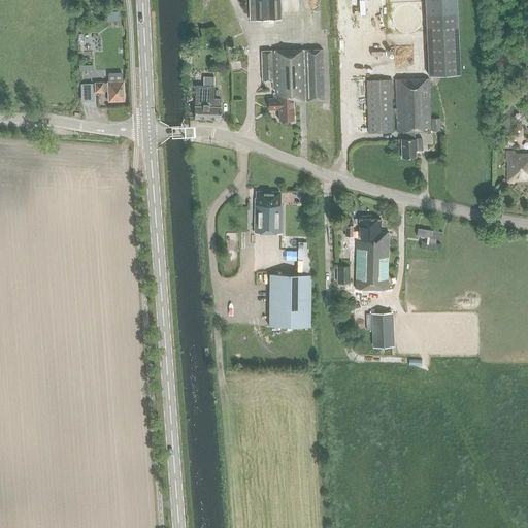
[(281,19),(279,0),(254,0),(255,4),(249,4),(249,13),(255,13),(255,20),(281,19)]
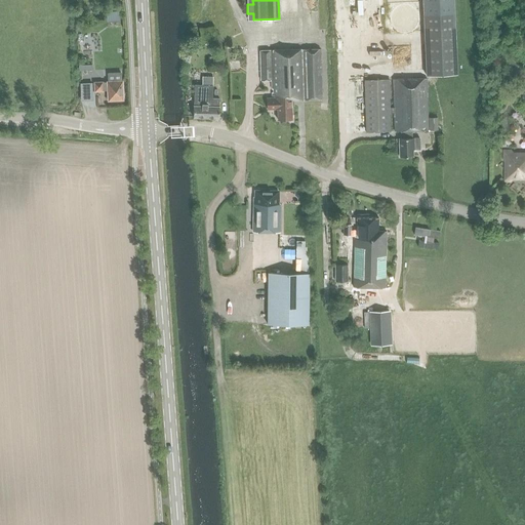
[(421,0),(426,76),(456,75),(452,0),(421,0)]
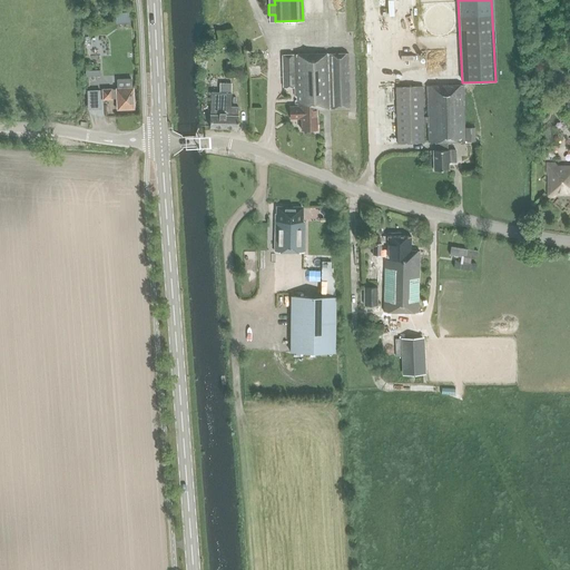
[(548,41),(534,40),(533,53),(548,53),(548,41)]
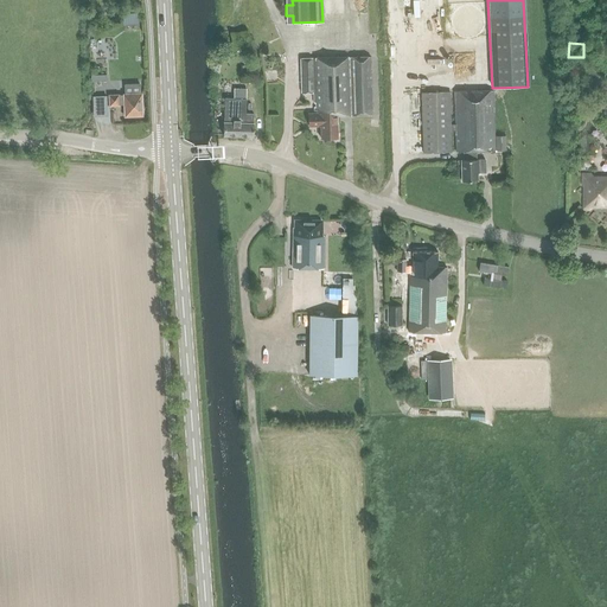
[(321,127),(321,140),(338,139),(337,122),(340,122),(340,116),(352,116),(372,115),(371,57),(300,59),(301,80),(314,80),(314,114),(308,114),(310,127),(321,127)]
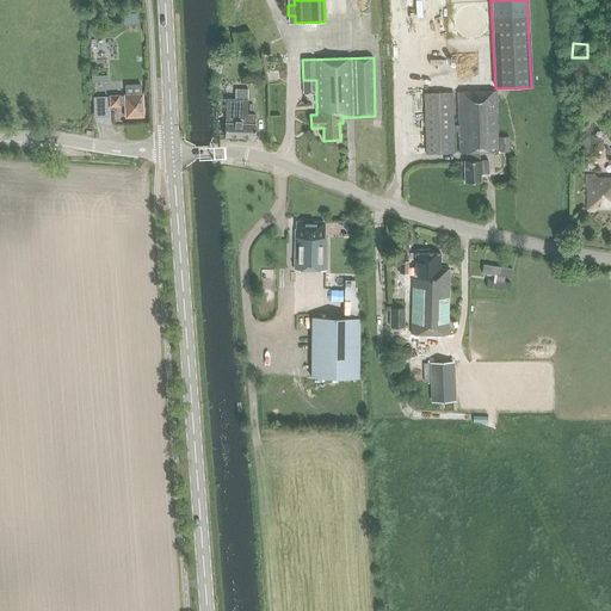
[(224,137),(257,139),(257,125),(254,125),(255,116),(247,115),(248,90),(235,90),(235,99),(226,99),(224,137)]
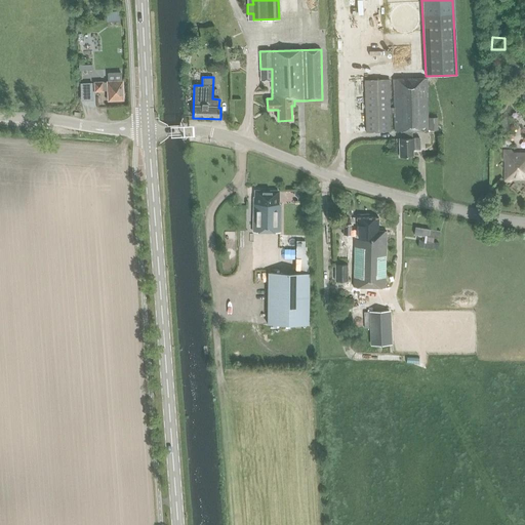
[(419,138),(415,138),(412,138),(412,131),(422,131),(422,130),(429,131),(427,78),(395,79),(394,80),(393,80),(394,108),(390,108),(389,80),(365,80),(366,132),(391,132),(390,114),(394,114),(395,131),(401,131),(401,138),(399,138),(399,158),(413,157),(413,150),(419,150),(419,138)]
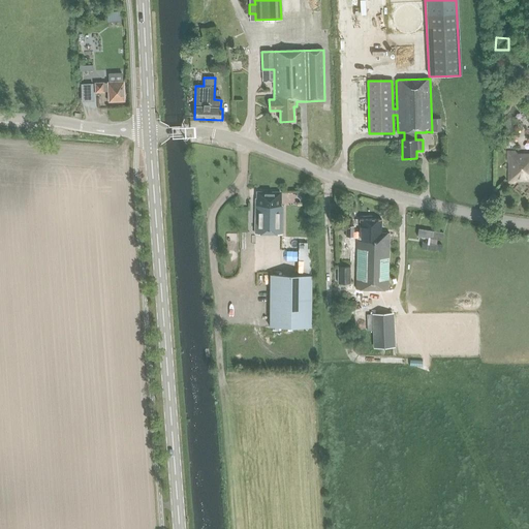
[(95,92),(103,92),(109,92),(109,101),(123,100),(122,82),(107,83),(95,84),(95,92)]
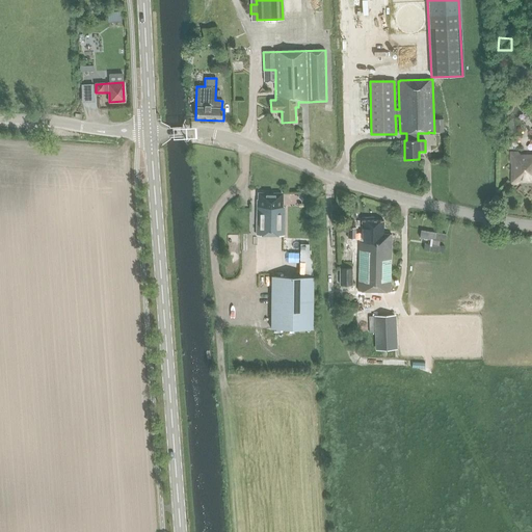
[(443,132),(443,118),(434,120),(434,132),(443,132)]
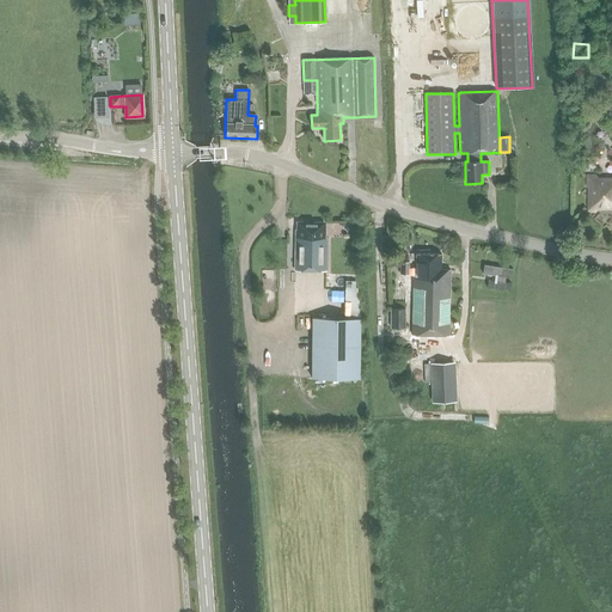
[(611,179),(600,181),(597,176),(588,176),(588,188),(589,189),(589,209),(591,209),(591,210),(595,210),(598,208),(611,208),(611,179)]
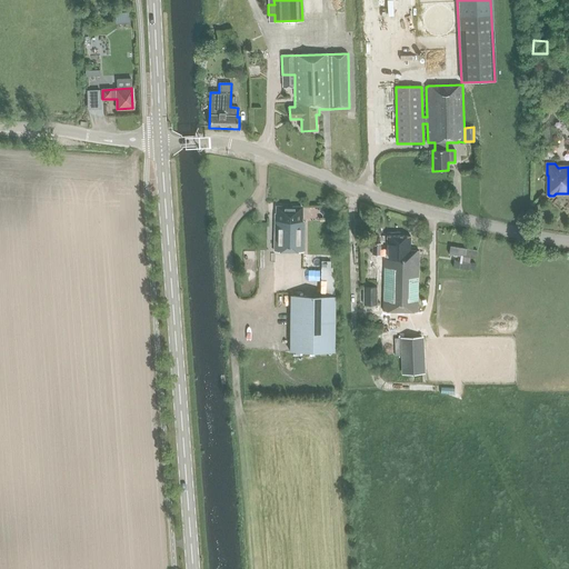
[(303,252),(303,222),(301,222),(301,208),(277,208),(277,215),(275,215),(273,251),(303,252)]
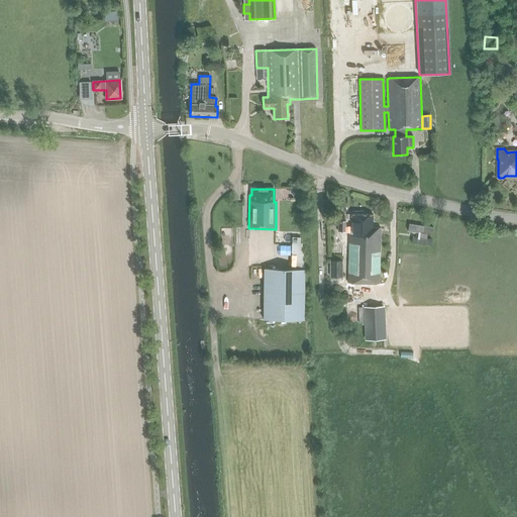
[(380,228),(372,228),(372,214),(350,214),(350,232),(348,232),(348,284),(380,284),(380,228)]
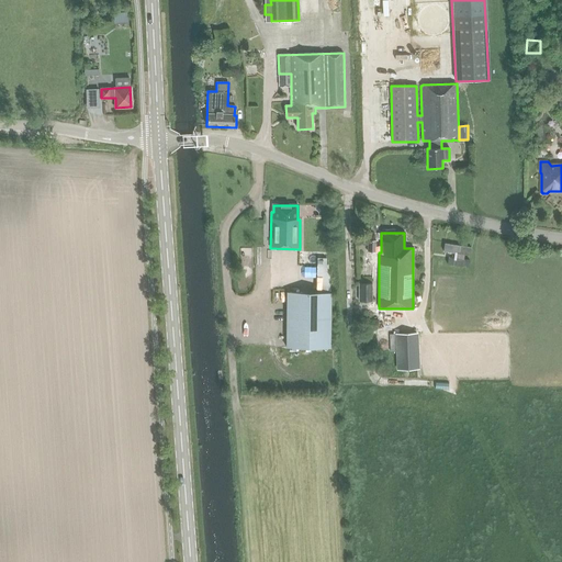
[(441,242),(440,250),(452,253),(451,259),(447,258),(447,265),(468,268),(469,261),(460,260),(461,254),(467,255),(468,246),(441,242)]
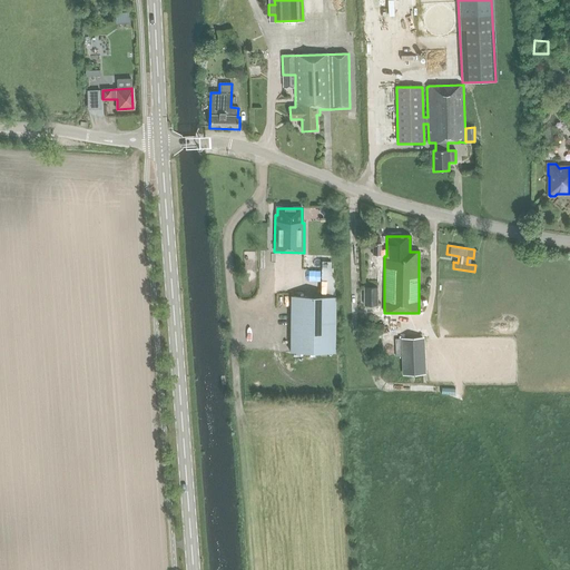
[(322,262),(321,297),(290,297),(290,353),(334,353),(335,297),(332,297),(333,267),(331,267),(331,262),(322,262)]
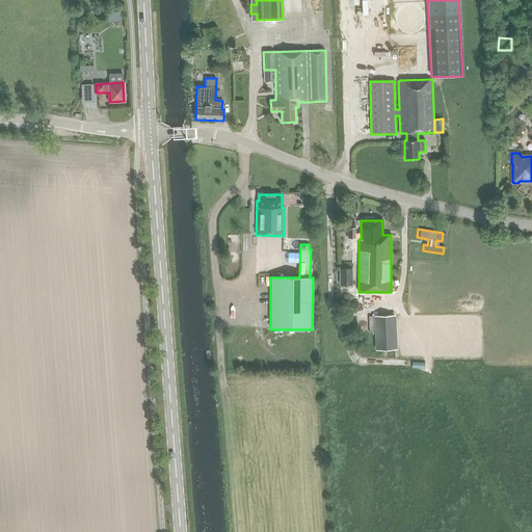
[(340,268),(340,285),(352,285),(352,268),(340,268)]
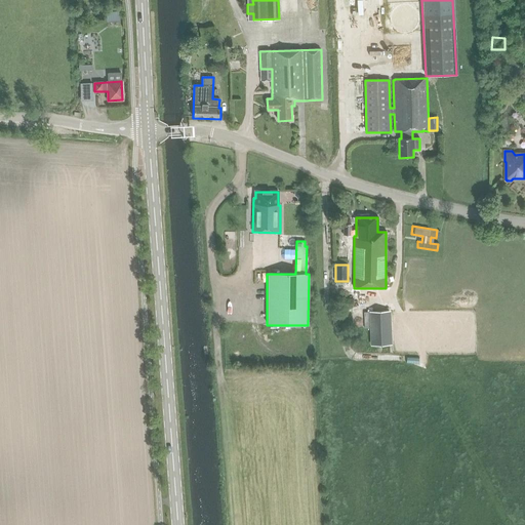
[(391,344),(389,312),(370,313),(372,345),(391,344)]
